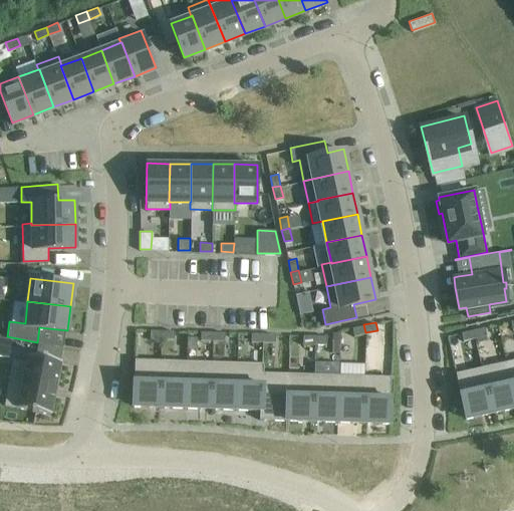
[(363,324),(352,327),(353,335),(365,332),(363,324)]
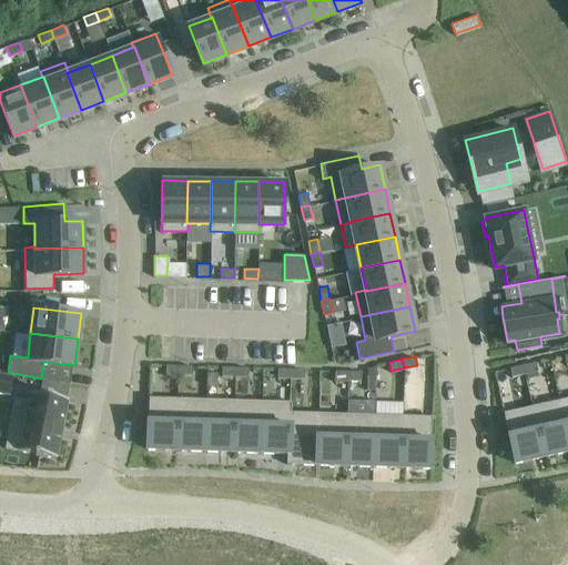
[(535,361),(523,364),(525,373),(537,370),(535,361)]
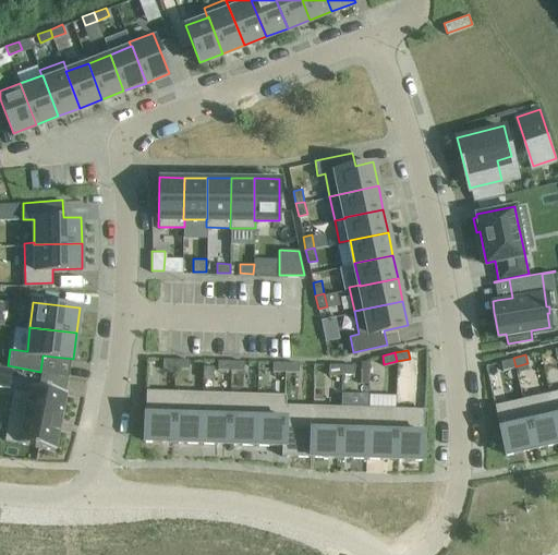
[(162,358),(162,366),(176,366),(176,358),(162,358)]
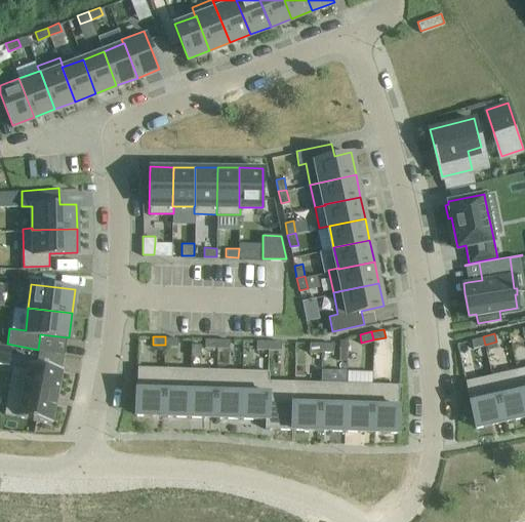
[(165,336),(165,345),(177,346),(177,337),(165,336)]
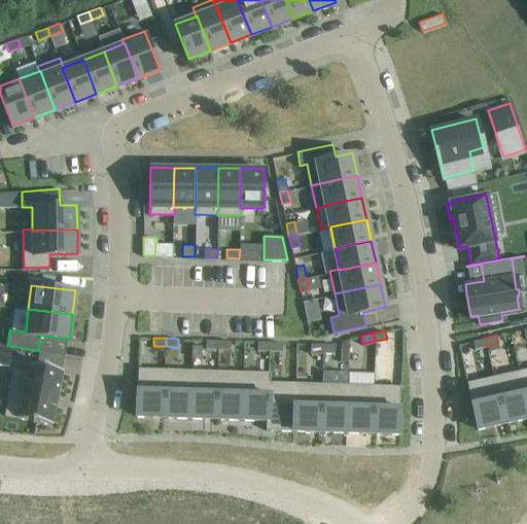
[(485,338),(472,340),(475,348),(487,346),(485,338)]
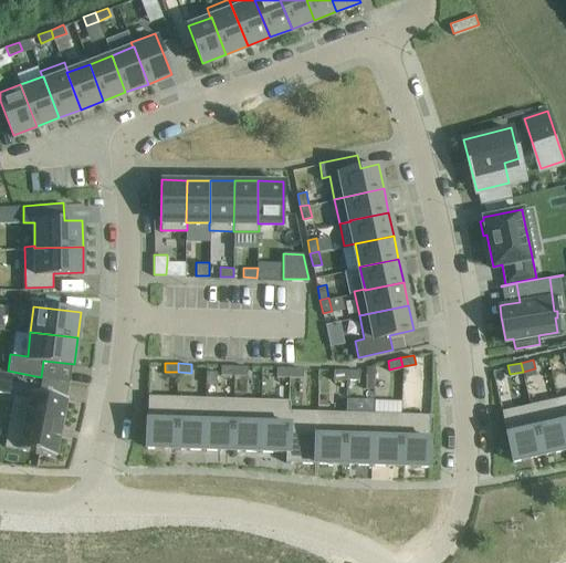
[(221,365),(220,374),(233,374),(234,365),(221,365)]
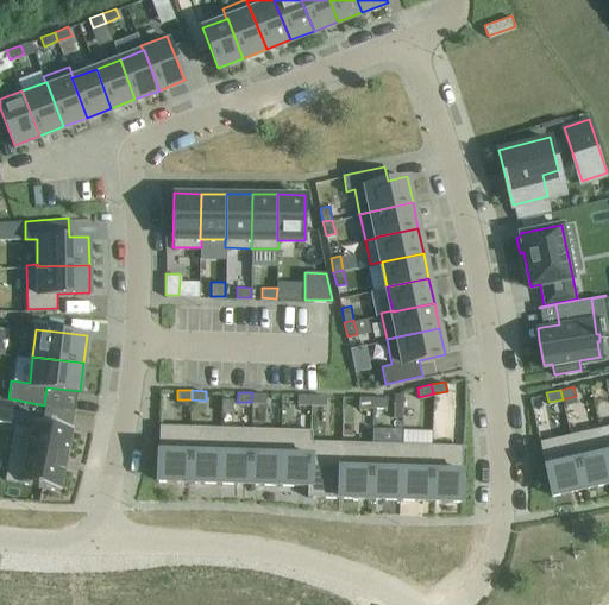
[(252,392),(251,402),(265,402),(267,392),(252,392)]
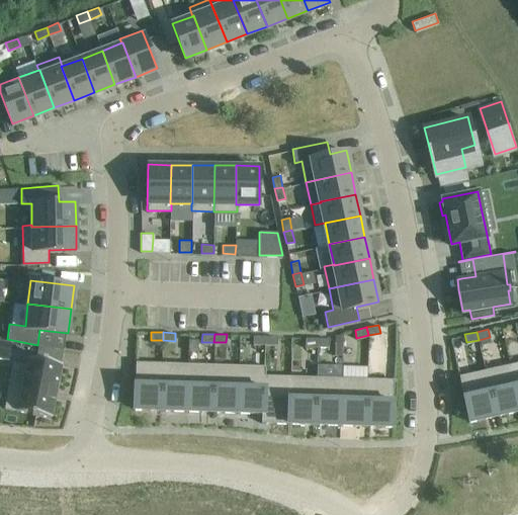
[(253,335),(253,343),(265,344),(265,336),(253,335)]
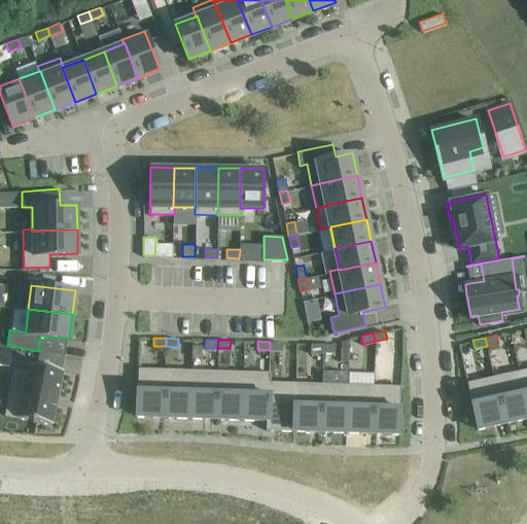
[(270,342),(270,350),(282,350),(282,342),(270,342)]
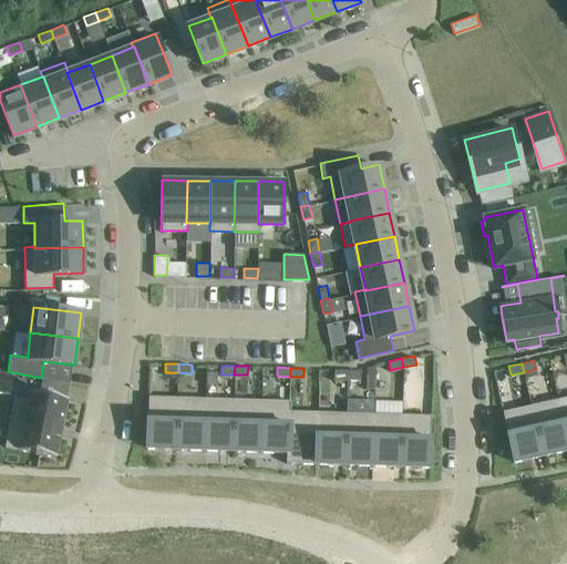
[(333,369),(333,378),(347,379),(347,369),(333,369)]
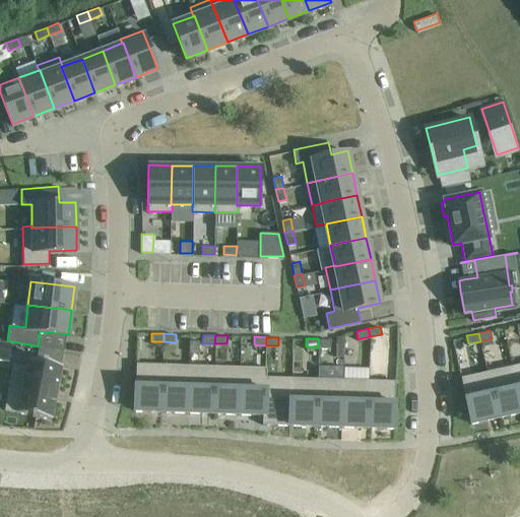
[(318,338),(318,347),(330,347),(330,339),(318,338)]
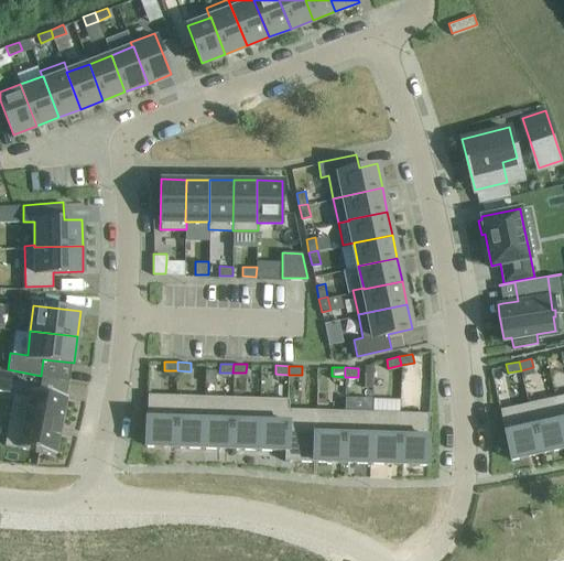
[(0,368),(0,389),(8,391),(12,371),(0,368)]
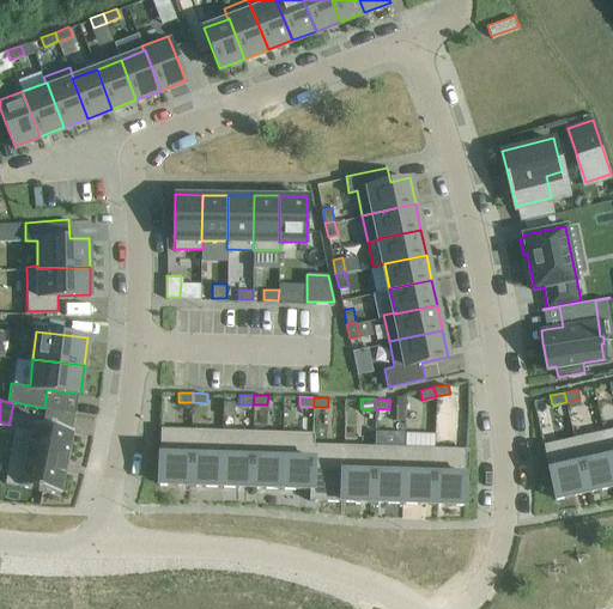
[(11,458),(6,481),(38,488),(37,489),(42,491),(42,488),(60,492),(65,472),(66,469),(65,468),(66,461),(67,461),(67,457),(73,430),(72,430),(44,424),(32,421),(31,432),(25,462),(11,458)]
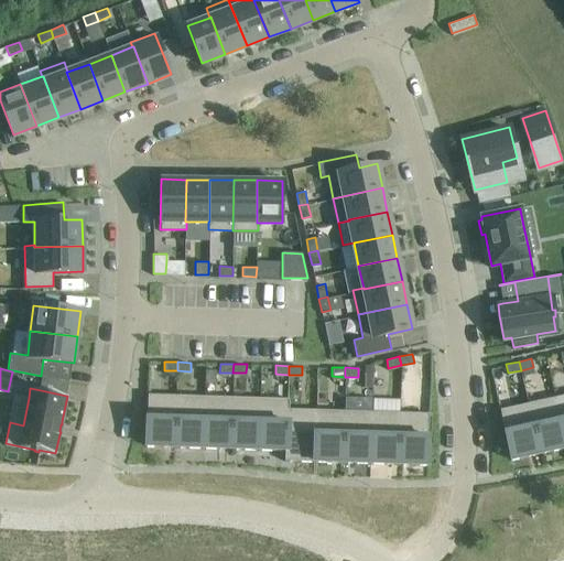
[(148,394),(145,444),(175,445),(176,395),(148,394)]
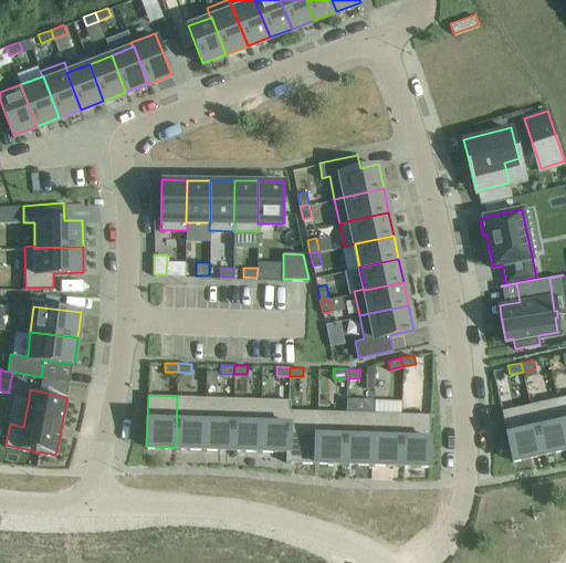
[(177,396),(176,447),(203,448),(205,396),(177,396)]
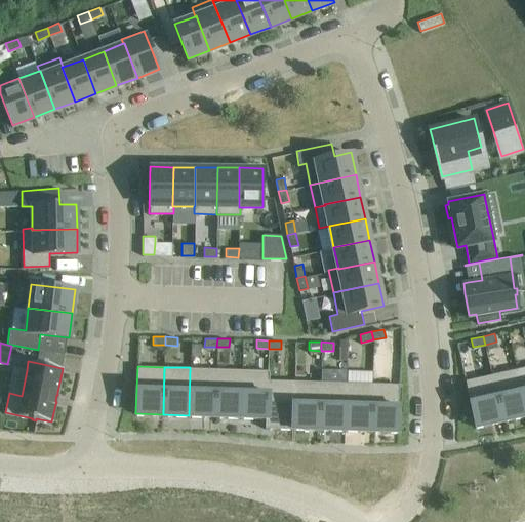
[(190,367),(189,415),(214,416),(216,368),(190,367)]
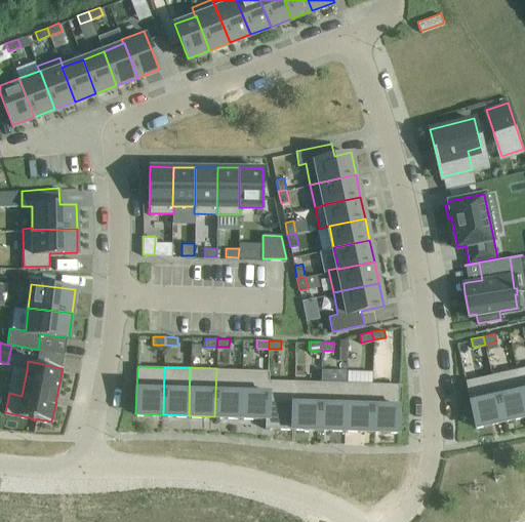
[(216,368),(214,416),(240,417),(242,369),(216,368)]
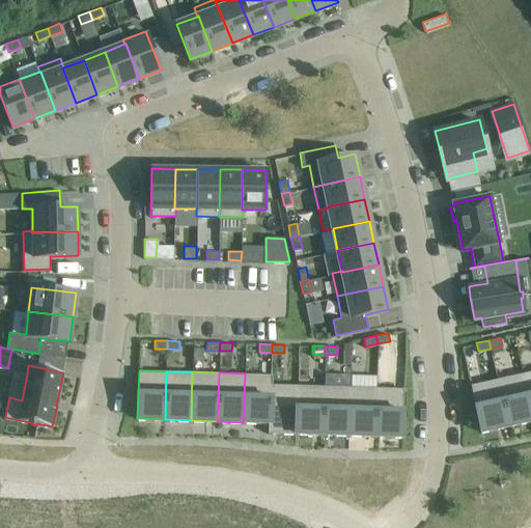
[(530,410),(523,372),(497,379),(507,425),(530,420),(530,410)]
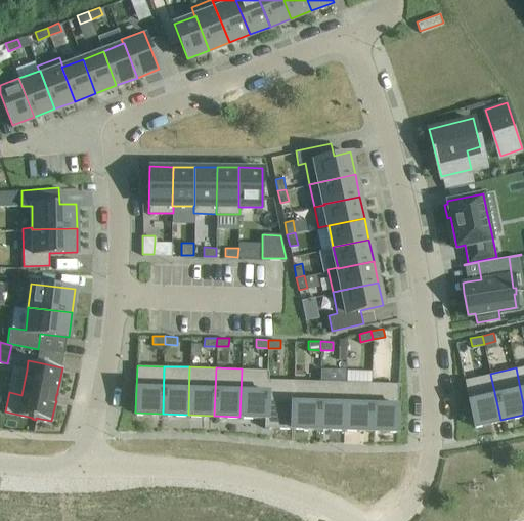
[(242,368),(239,417),(264,417),(266,417),(267,379),(268,379),(268,370),(242,368)]
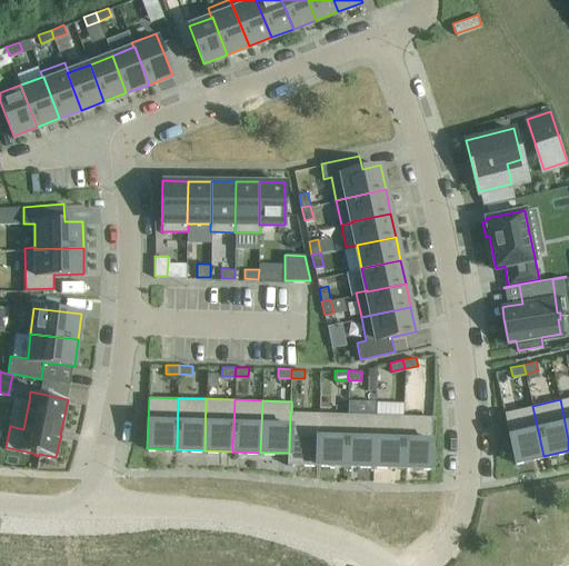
[(532,406),(505,411),(516,463),(543,456),(532,406)]
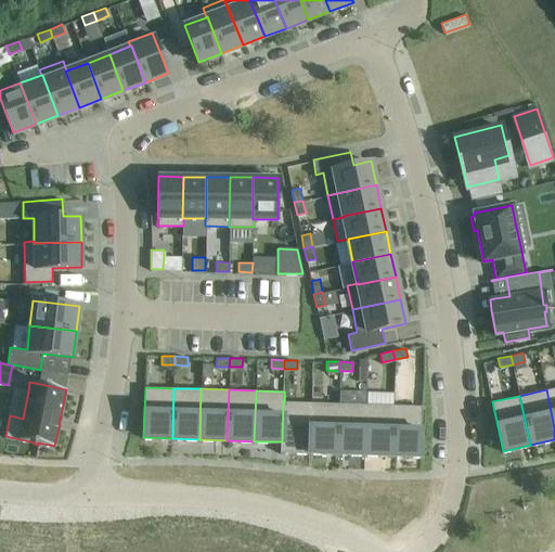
[(280,441),(280,452),(310,452),(311,402),(284,401),(283,401),(282,441),(280,441)]
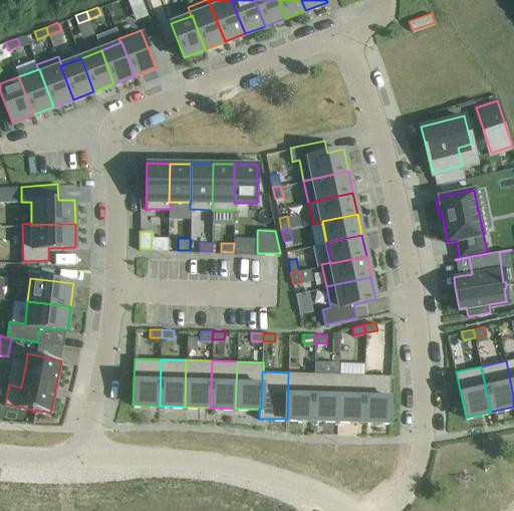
[(288,372),(287,419),(312,420),(313,373),(288,372)]
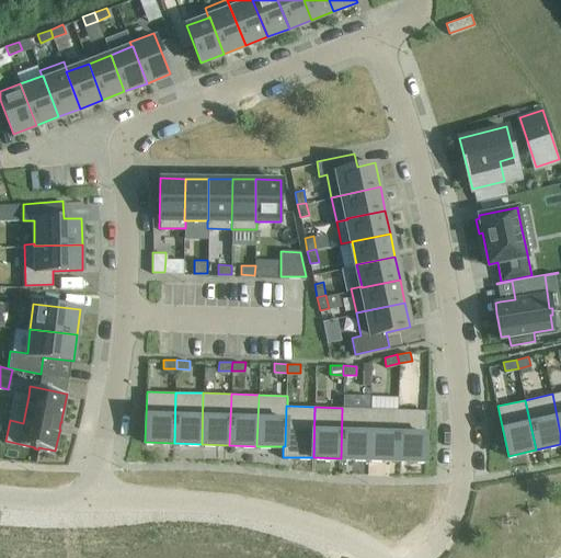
[(342,408),(341,458),(368,459),(370,408),(342,408)]
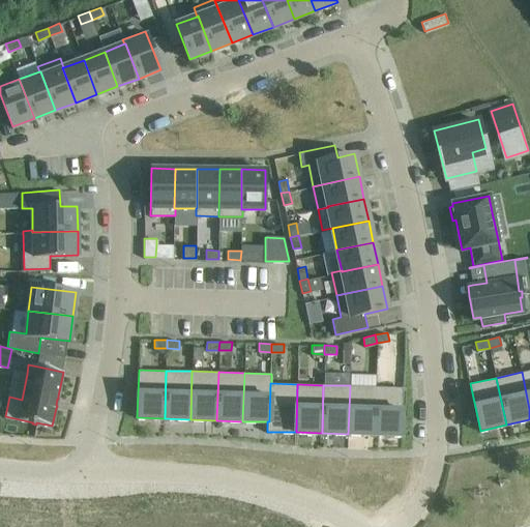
[(350,385),(348,434),(374,435),(376,386),(350,385)]
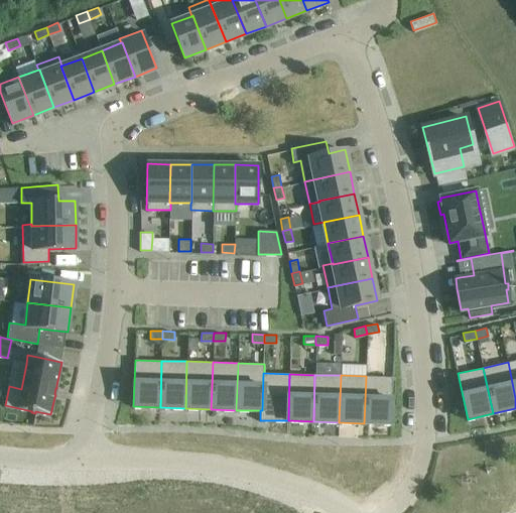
[(366,376),(364,423),(390,424),(392,377),(366,376)]
